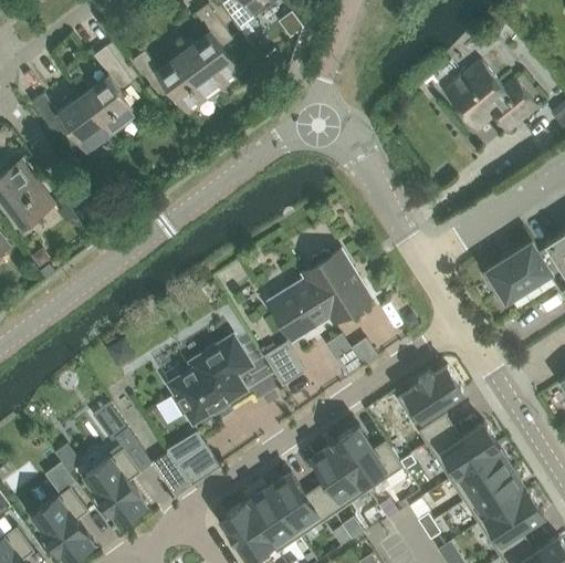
[(242,0),(254,17),(276,0),(242,0)]
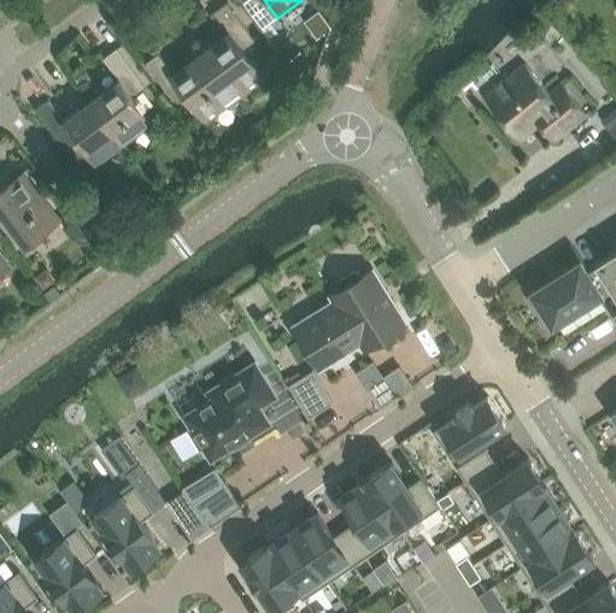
[(326,0),(320,6),(327,16),(338,6),(333,0),(326,0)]
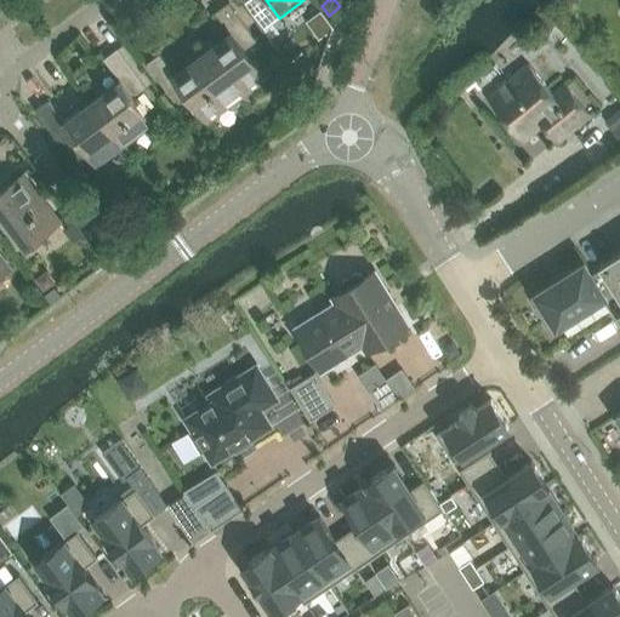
[(256,44),(227,5),(214,15),(231,36),(175,78),(159,56),(146,66),(174,104),(186,96),(208,125),(266,83),(244,53),(256,44)]
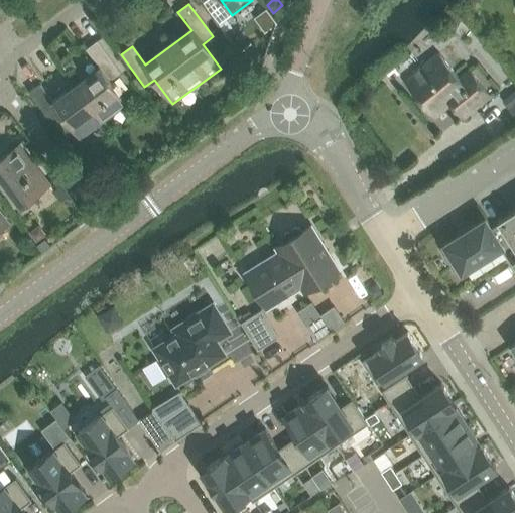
[(454,8),(449,16),(446,20),(445,22),(456,28),(464,15),(457,10),(454,8)]
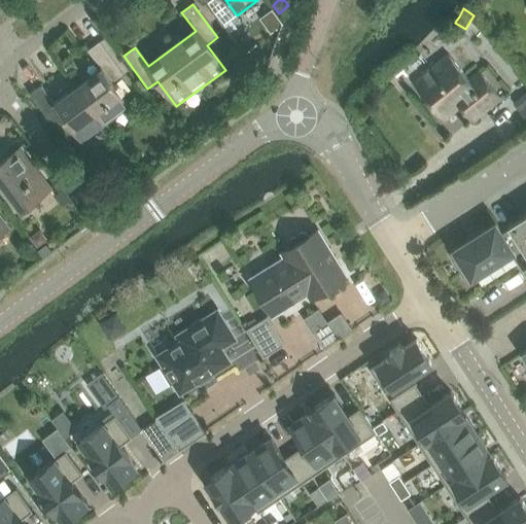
[(88,51),(99,68),(74,86),(104,128),(131,108),(112,83),(121,75),(99,43),(88,51)]
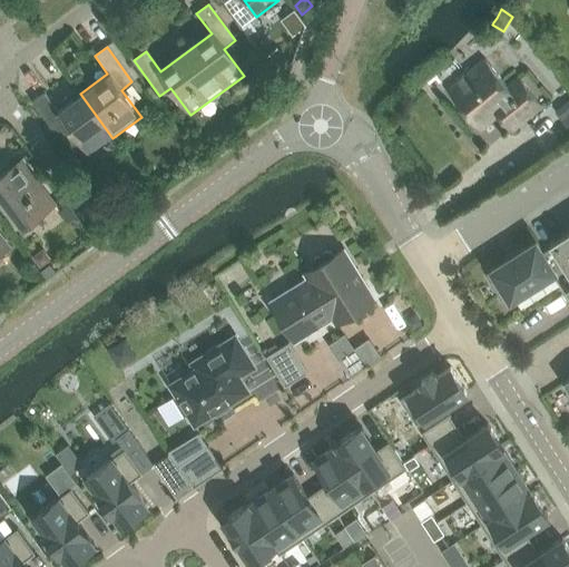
[(280,54),(268,61),(278,74),(290,66),(280,54)]
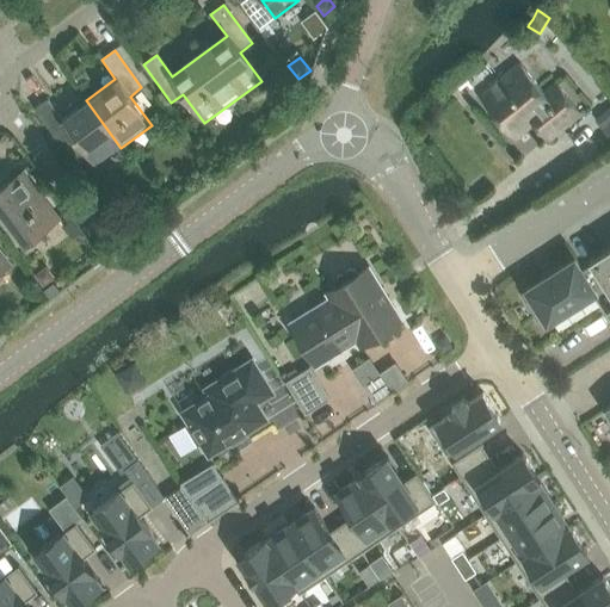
[(555,87),(543,95),(519,66),(478,99),(513,142),(538,121),(554,138),(580,117),(555,87)]
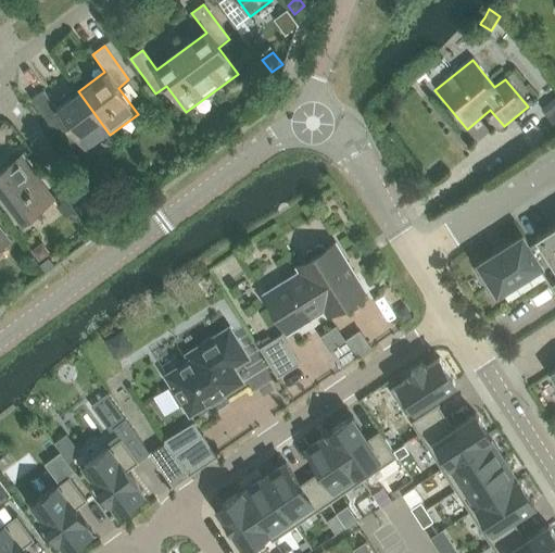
[(73,80),(80,74),(71,62),(63,68),(73,80)]
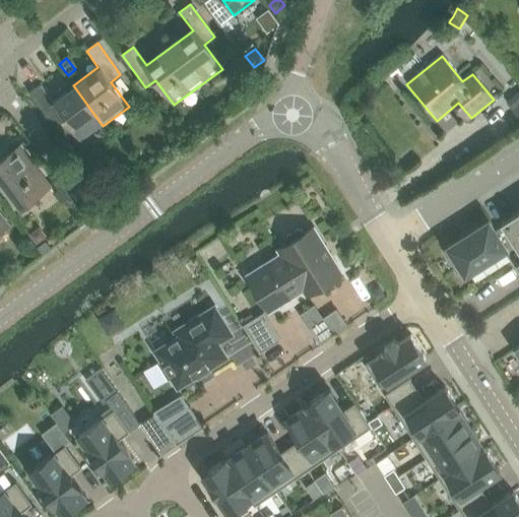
[(62,118),(80,142),(103,126),(73,85),(51,102),(40,85),(28,93),(52,125),(62,118)]
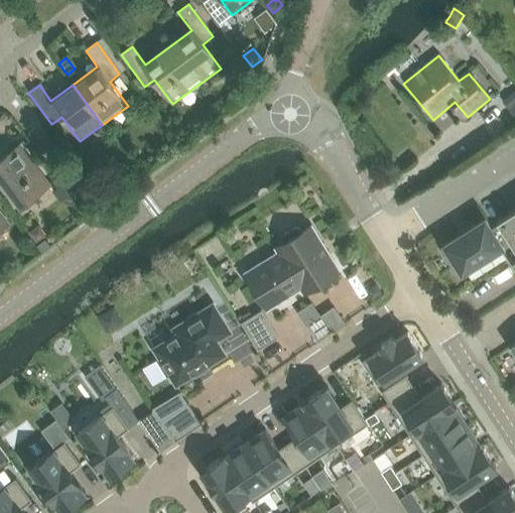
[(169,141),(168,149),(171,153),(179,147),(173,139),(169,141)]
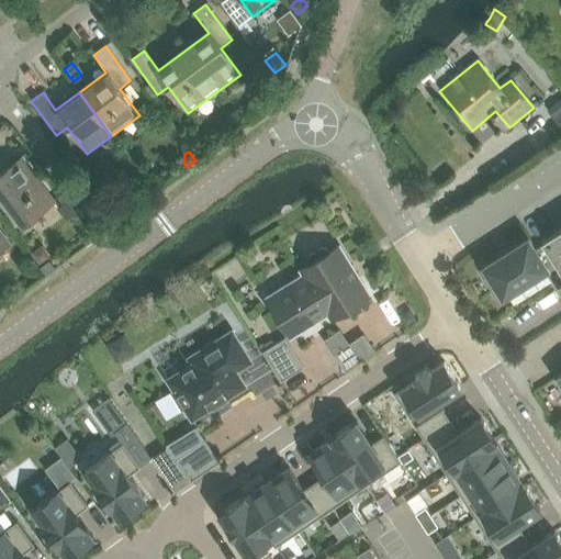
[(0,197),(1,197),(22,225),(53,202),(21,160),(0,177),(0,197)]
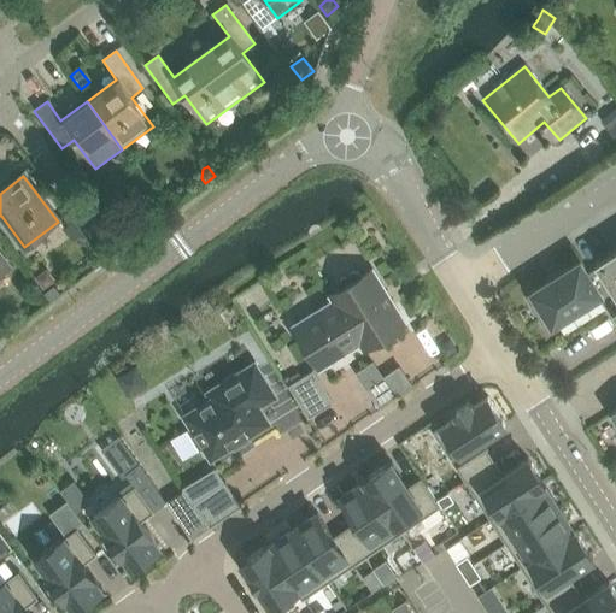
[(74,224),(64,231),(74,243),(83,236),(74,224)]
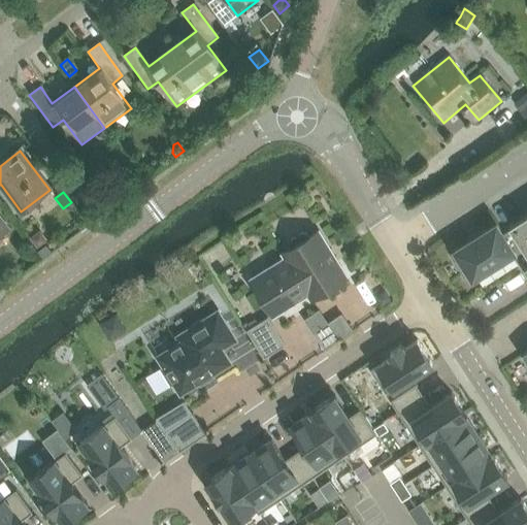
[(526,214),(507,227),(526,257),(526,265),(523,268),(526,274),(526,214)]
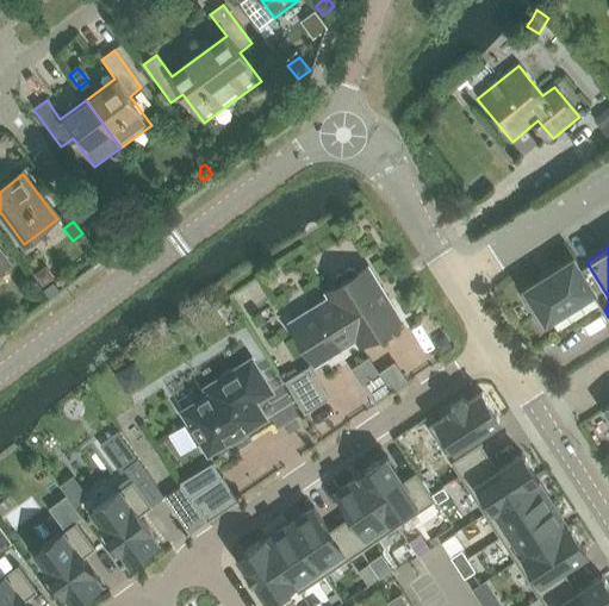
[(594,293),(573,260),(524,291),(529,298),(523,301),(535,320),(541,317),(546,324),(594,293)]
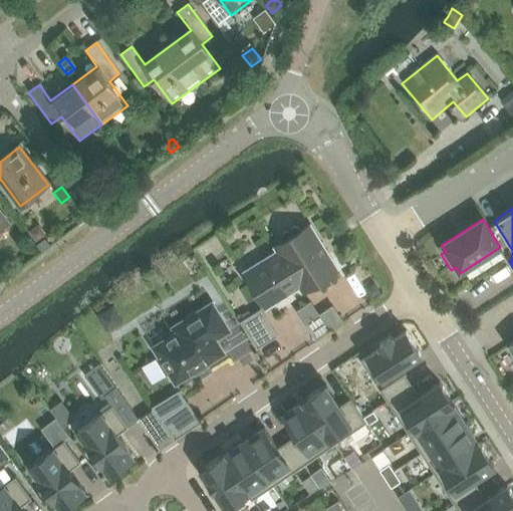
[(336,271),(309,227),(300,233),(298,229),(293,228),(282,235),(281,239),(283,243),(275,248),(278,253),(299,287),(302,293),(336,271)]
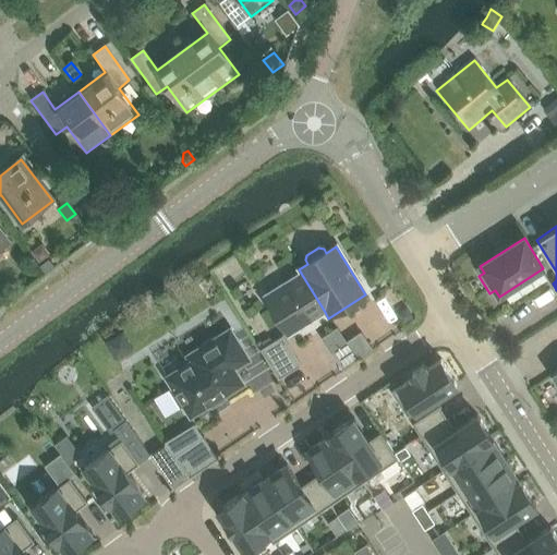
[(38,250),(32,254),(40,265),(50,257),(45,251),(38,250)]
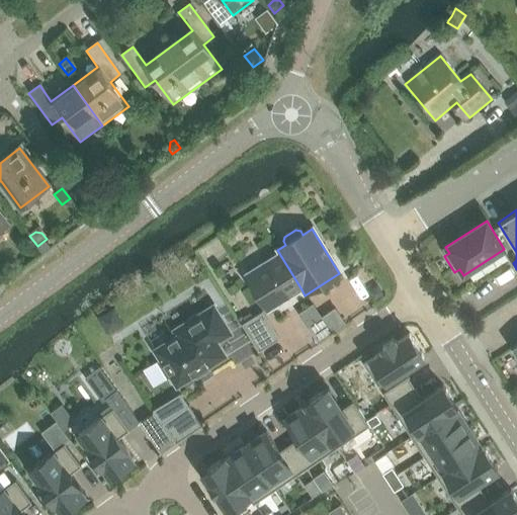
[(46,243),(38,248),(44,255),(51,249),(46,243)]
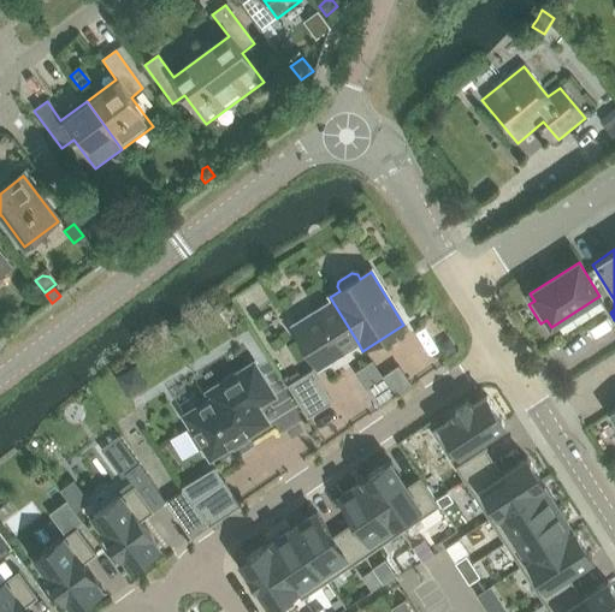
[(293,328),(318,369),(359,344),(333,303),(293,328)]
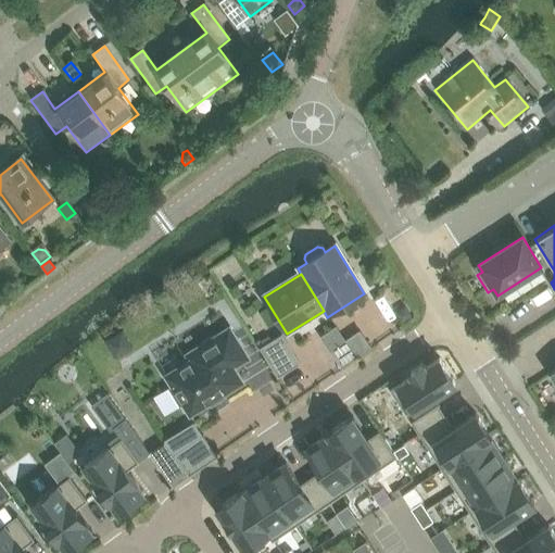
[(400,311),(398,317),(402,324),(411,317),(404,308),(400,311)]
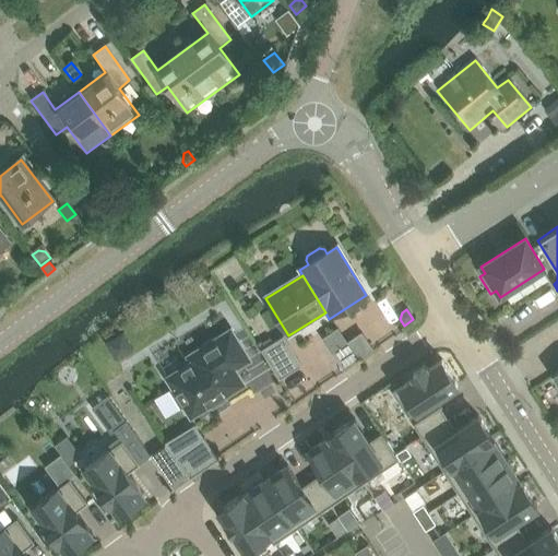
[(336,331),(335,332),(343,343),(330,352),(342,369),(371,350),(360,334),(346,344),(336,331)]
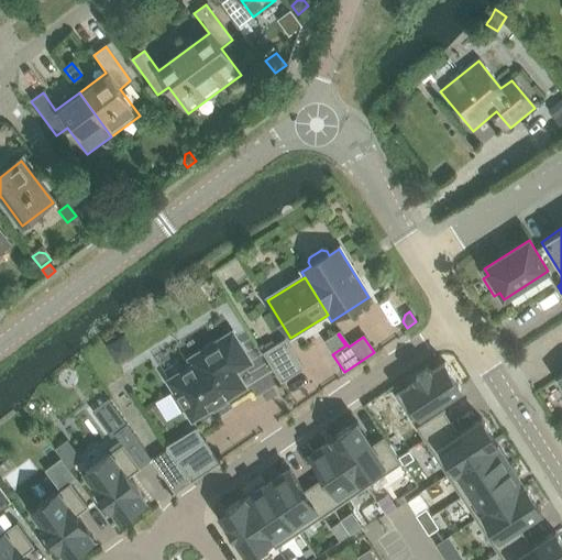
[(182,410),(185,409),(191,420),(215,406),(213,404),(219,401),(221,403),(244,388),(235,374),(250,364),(231,335),(215,346),(213,343),(204,349),(206,351),(188,361),(191,368),(167,382),(175,394),(172,395),(182,410)]
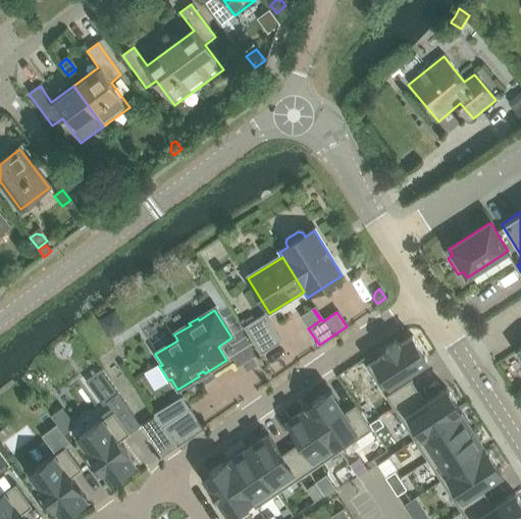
[(264,315),(243,328),(260,356),(281,343),(264,315)]
